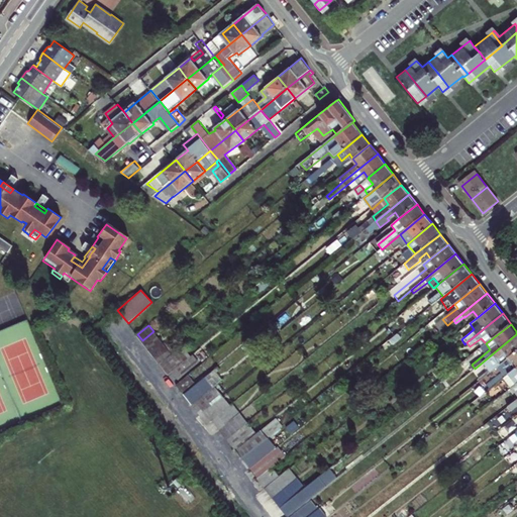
[(153,331),(142,340),(146,346),(158,336),(153,331)]
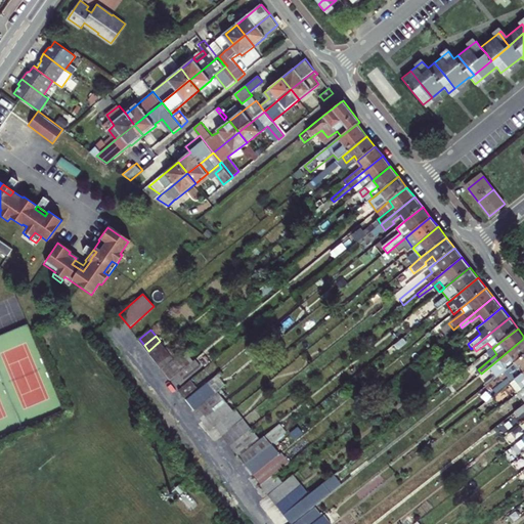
[(523,355),(523,339),(481,374),(484,377),(504,362),(508,368),(523,355)]
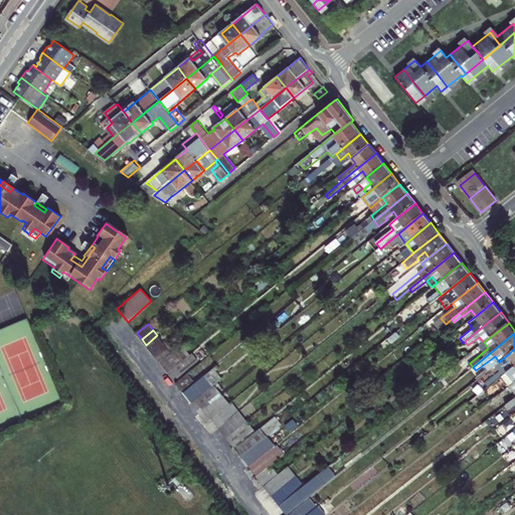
[(157,335),(146,345),(151,351),(162,341),(157,335)]
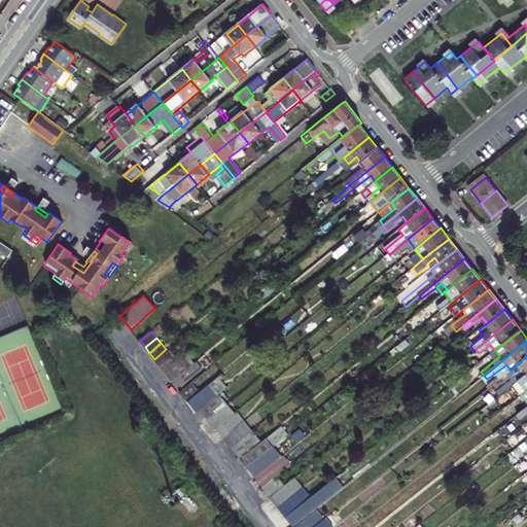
[(154,359),(160,364),(171,355),(166,349),(154,359)]
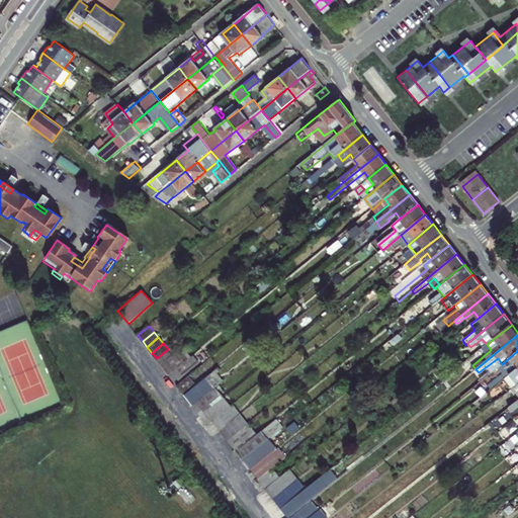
[(173,355),(161,364),(170,374),(173,371),(189,359),(190,357),(182,347),(173,355)]
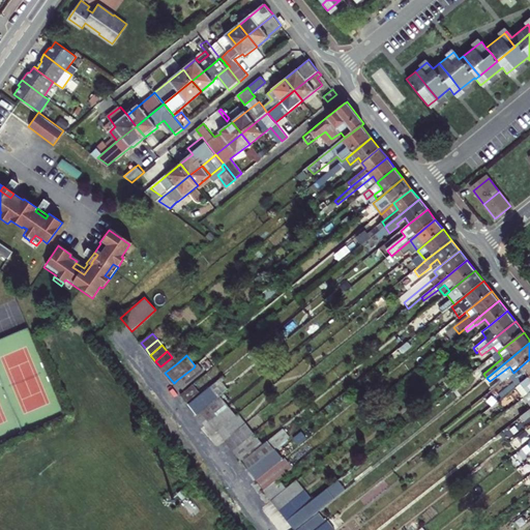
[(160,366),(165,373),(177,363),(172,357),(160,366)]
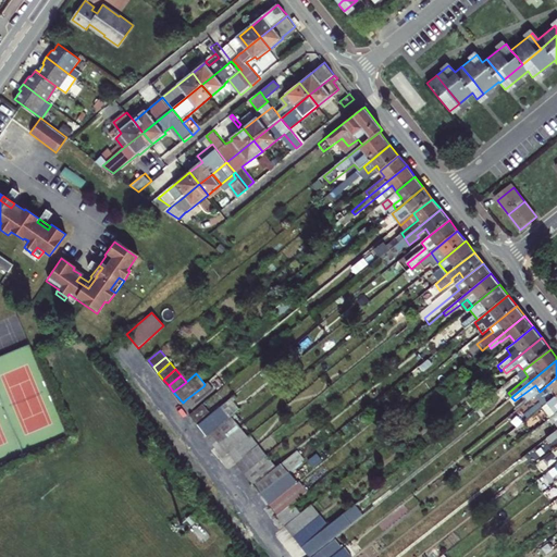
[(556,378),(540,392),(523,405),(527,409),(544,397),(547,403),(556,395),(556,378)]
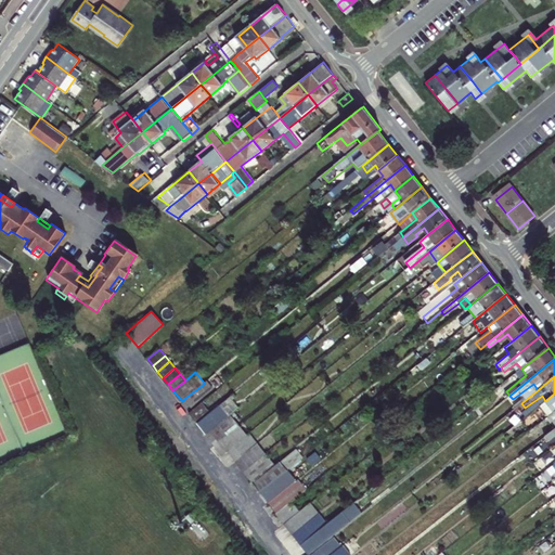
[(203,385),(185,398),(192,407),(208,392),(203,385)]
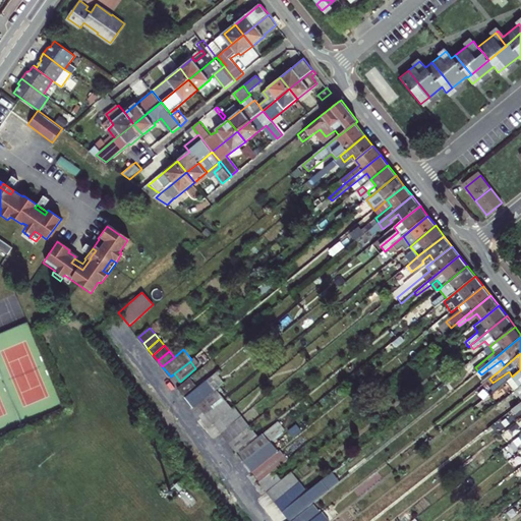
[(520,386),(520,369),(512,377),(493,392),(496,397),(516,381),(520,387),(520,386)]
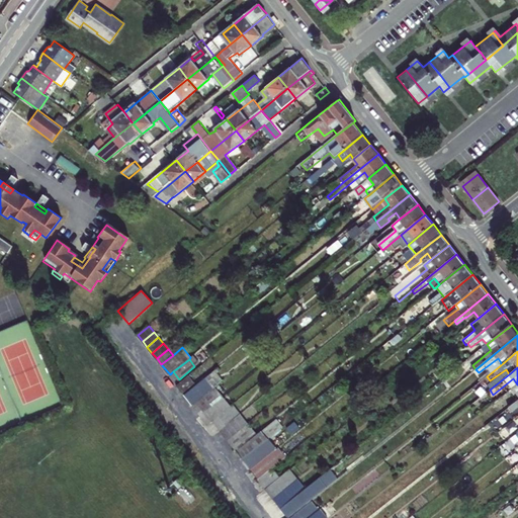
[(188,374),(177,383),(183,392),(194,382),(188,374)]
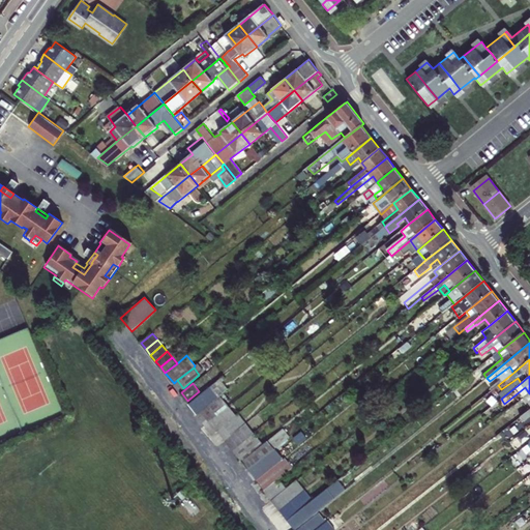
[(206,390),(189,403),(198,414),(214,401),(206,390)]
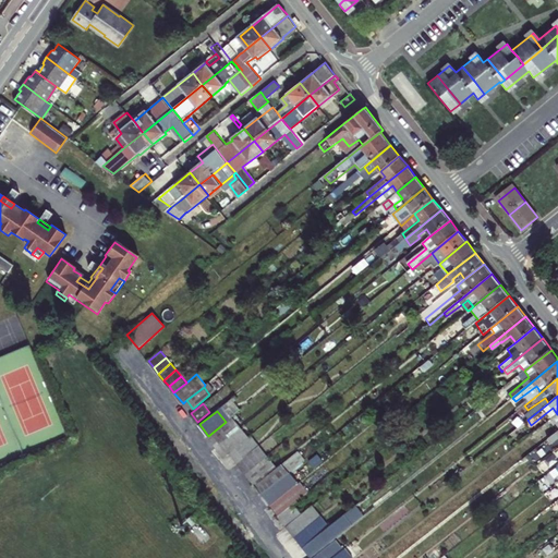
[(557,431),(557,413),(557,414),(557,423),(547,433),(550,437),(557,431)]
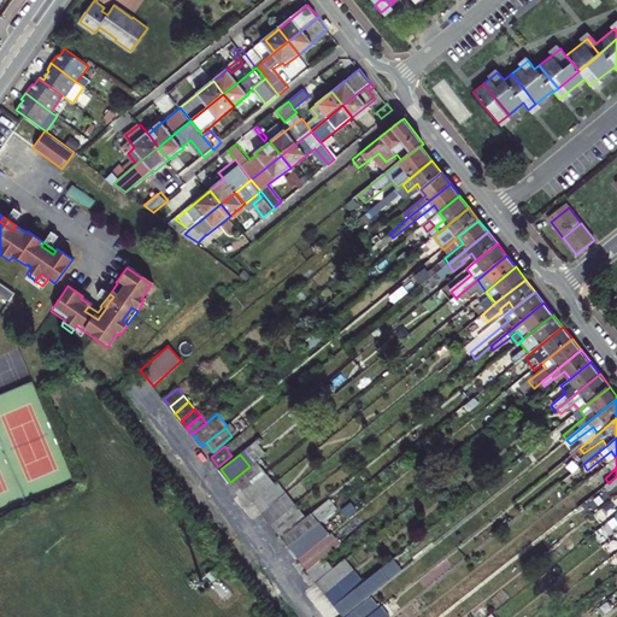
[(240,493),(259,477),(250,466),(230,482),(240,493)]
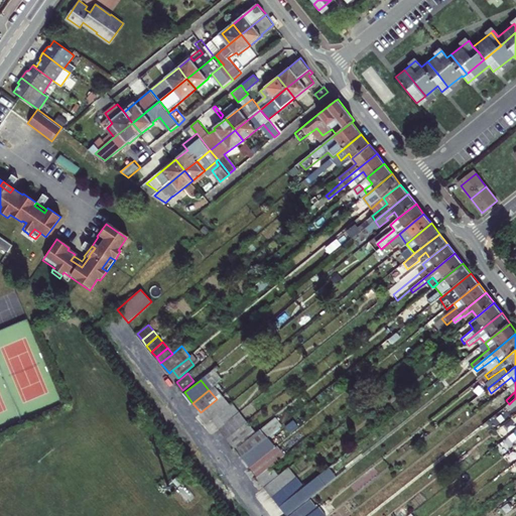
[(500,405),(506,400),(503,396),(497,401),(500,405)]
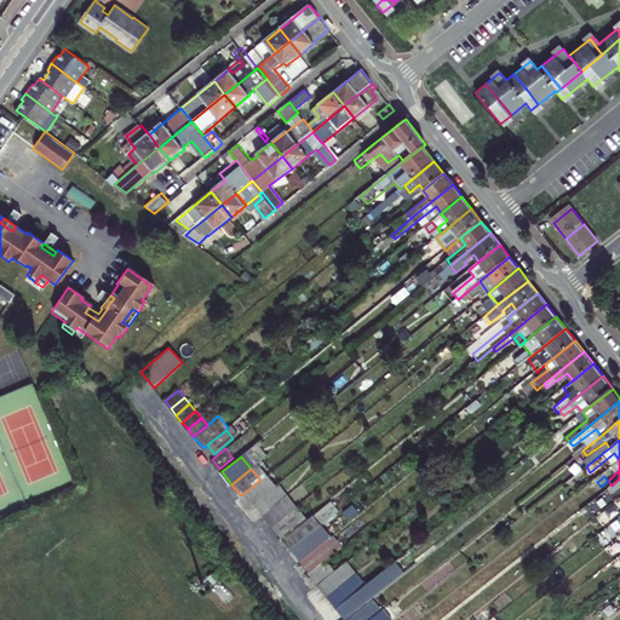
[(260,480),(241,495),(250,507),(256,503),(269,491),(260,480)]
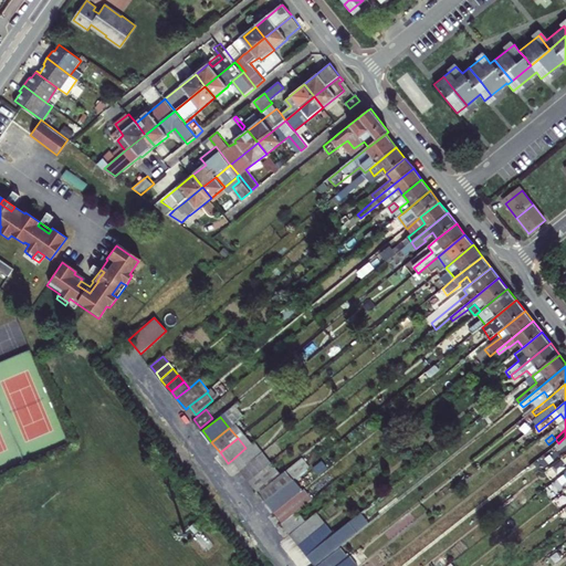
[(255,440),(245,448),(233,459),(242,469),(264,450),(255,440)]
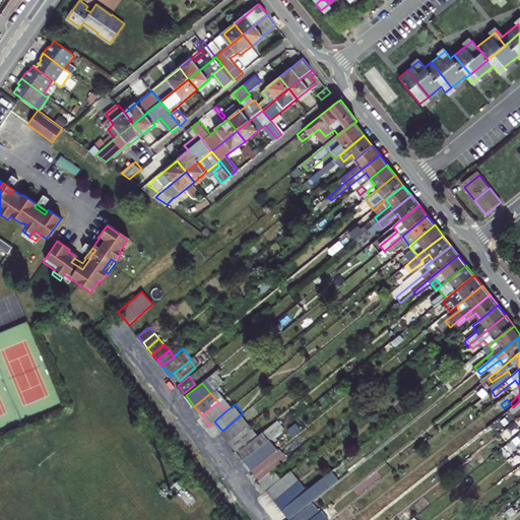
[(504,426),(507,429),(517,421),(514,417),(504,426)]
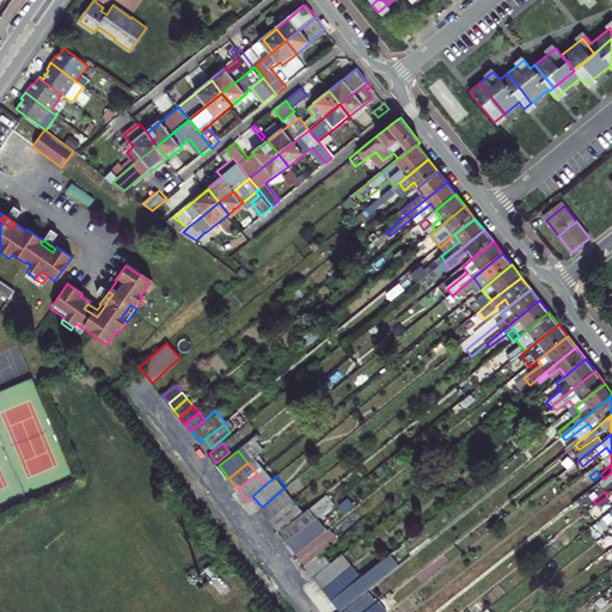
[(276,497),(263,508),(271,519),(285,508),(276,497)]
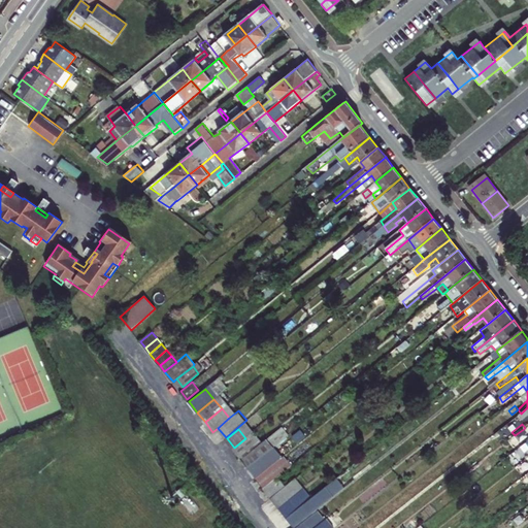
[(271,438),(274,444),(288,438),(285,433),(281,435),(279,434),(271,438)]
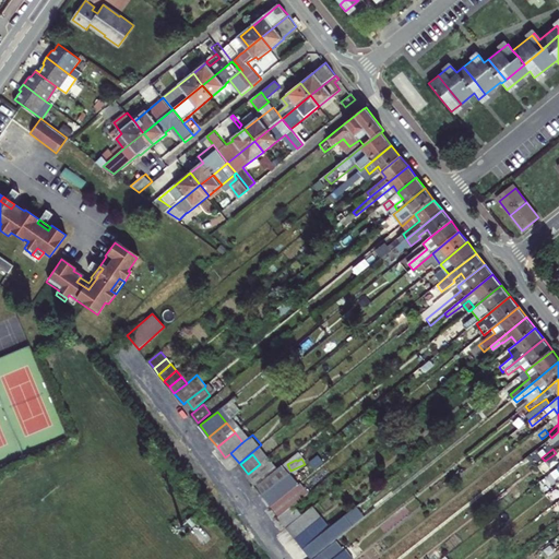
[(269,474),(256,484),(264,495),(290,473),(283,463),(269,474)]
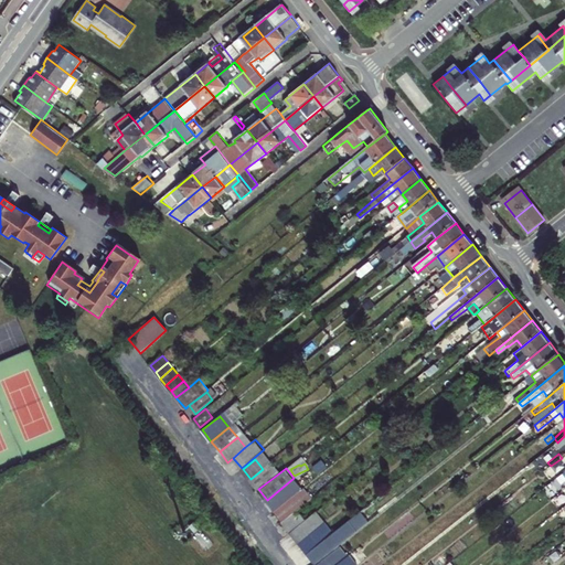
[(272,479),(263,469),(251,479),(258,489),(272,479)]
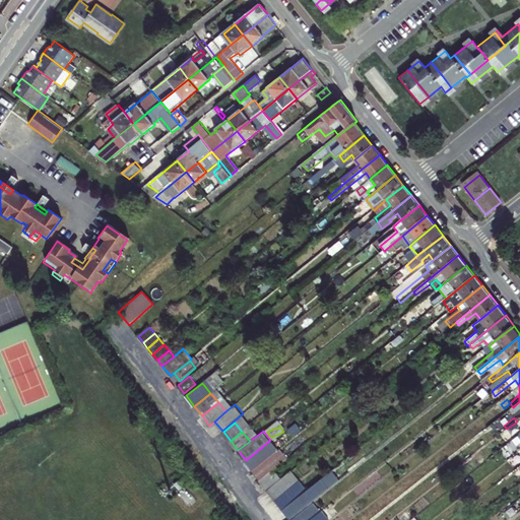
[(274,446),(270,440),(246,460),(254,470),(252,467),(266,456),(264,453),(274,446)]
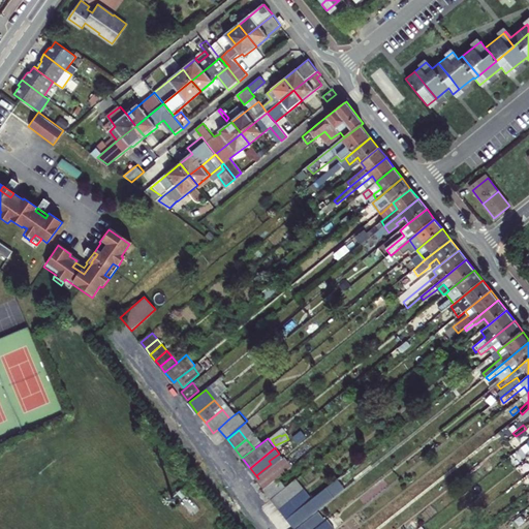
[(278,462),(258,478),(266,488),(285,471),(278,462)]
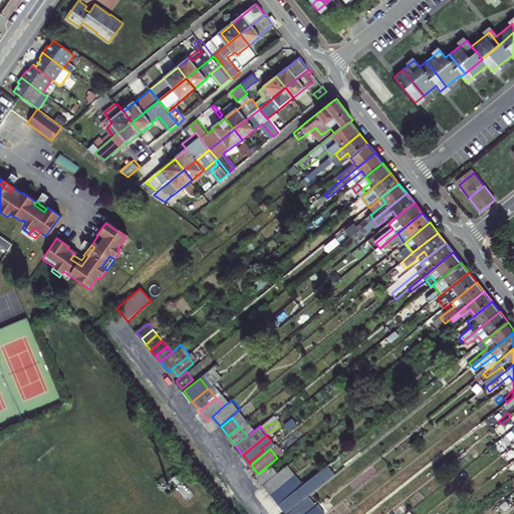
[(277,458),(258,474),(266,484),(285,469),(277,458)]
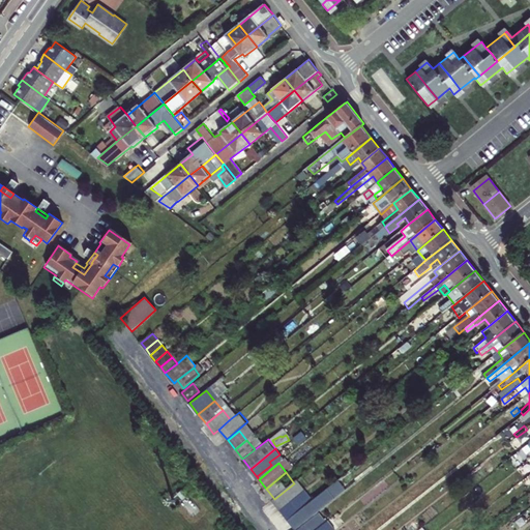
[(294,483),(274,499),(282,509),(301,493),(294,483)]
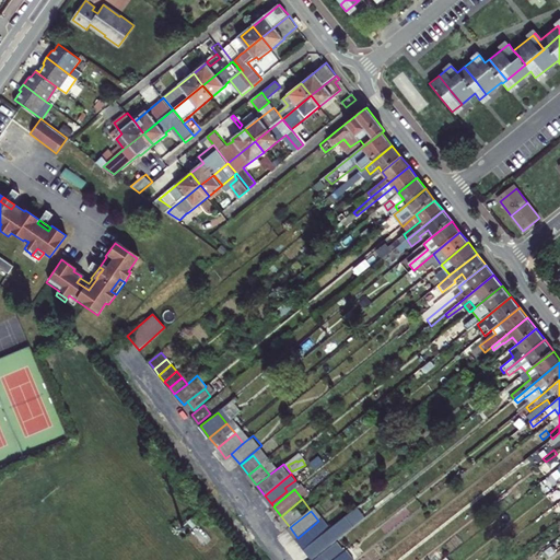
[(308,547),(314,543),(308,535),(292,548),(298,555),(308,547)]
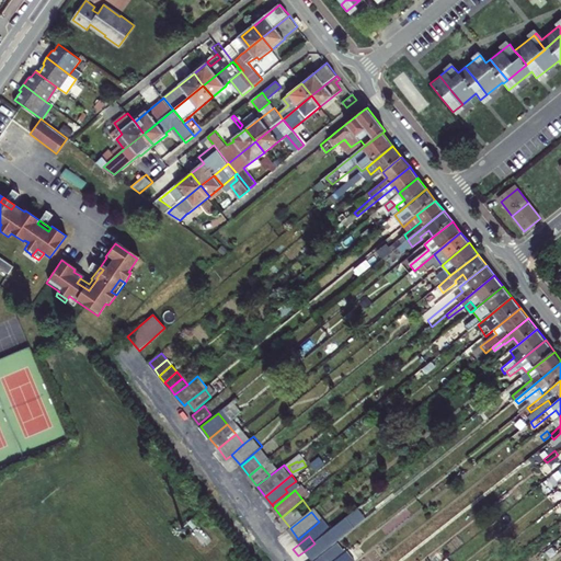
[(309,548),(298,556),(301,560),(307,560),(315,556),(309,548)]
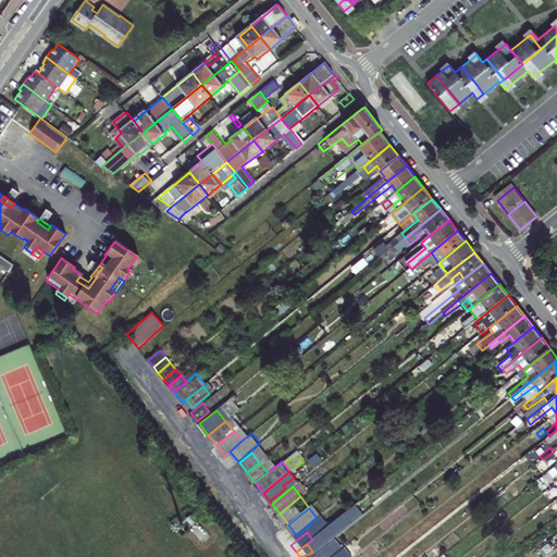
[(330,556),(323,547),(310,556),(330,556)]
